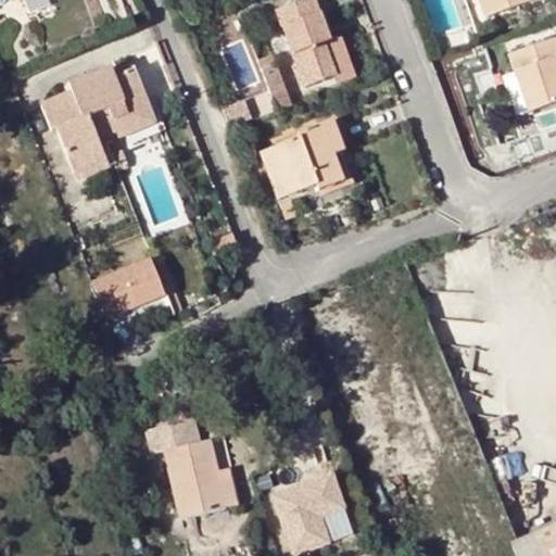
[(323,45),(330,41),(315,0),(305,0),(277,11),(305,88),(335,77),(323,45)]
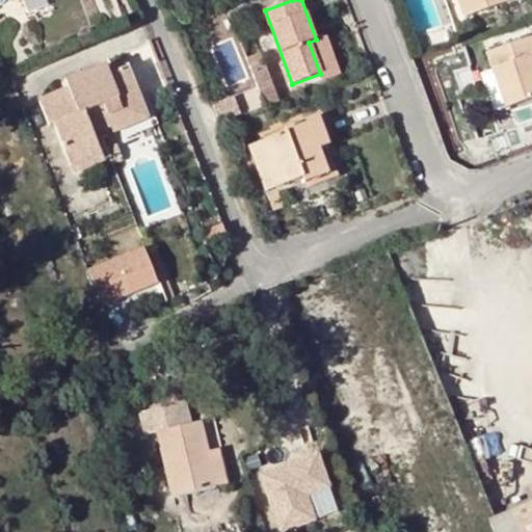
[(458,0),(463,17),(512,0),(511,0),(458,0)]
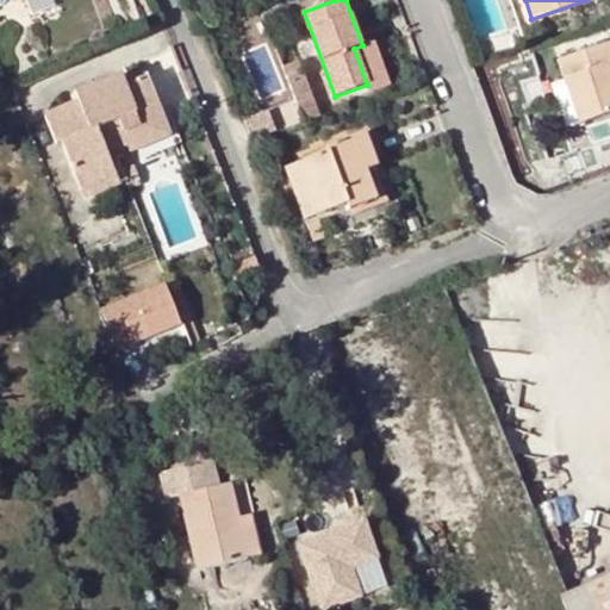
[(318,114),(303,57),(279,63),(273,41),(251,47),(272,126),(318,114)]
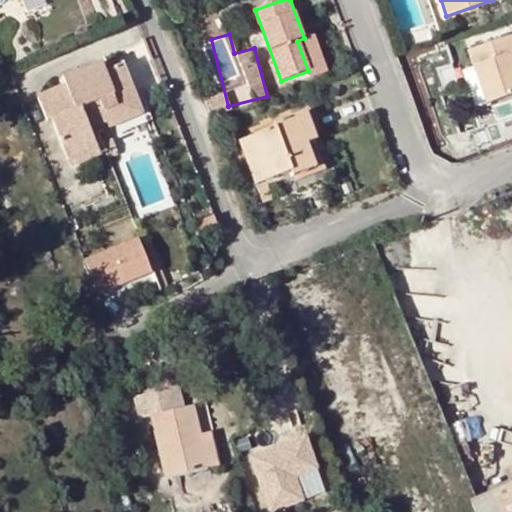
[(511,36),(468,51),(473,66),(486,102),(487,105),(511,96),(511,36)]
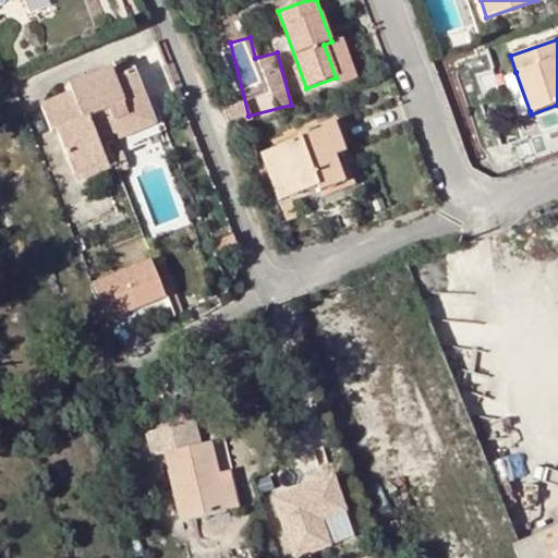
[(344,73),(331,41),(324,45),(336,77),(344,73)]
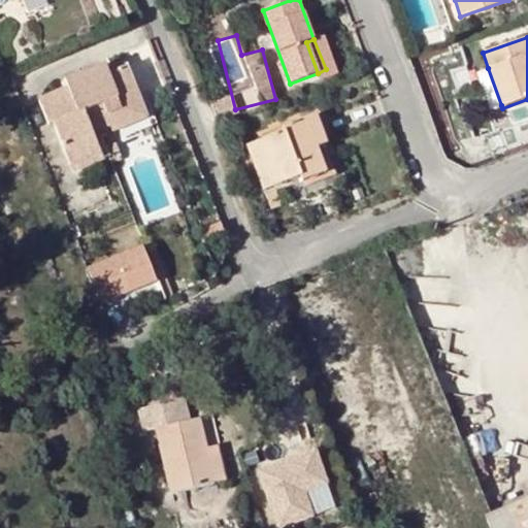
[(70,89),(41,99),(51,126),(56,125),(67,157),(100,145),(95,133),(101,131),(112,128),(114,133),(149,121),(129,68),(109,74),(106,65),(66,79),(70,89)]
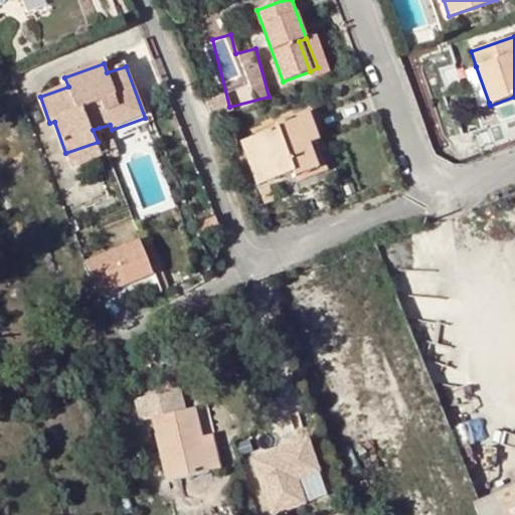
[(478,108),(489,103),(476,66),(465,69),(478,108)]
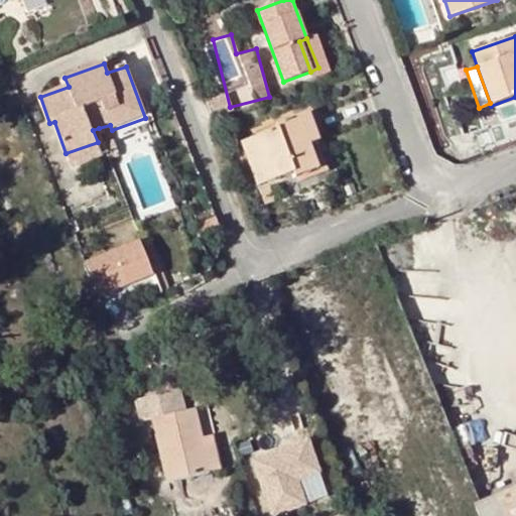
[(277,128),(242,142),(258,185),(294,172),(297,176),(328,164),(307,112),(277,124),(277,128)]
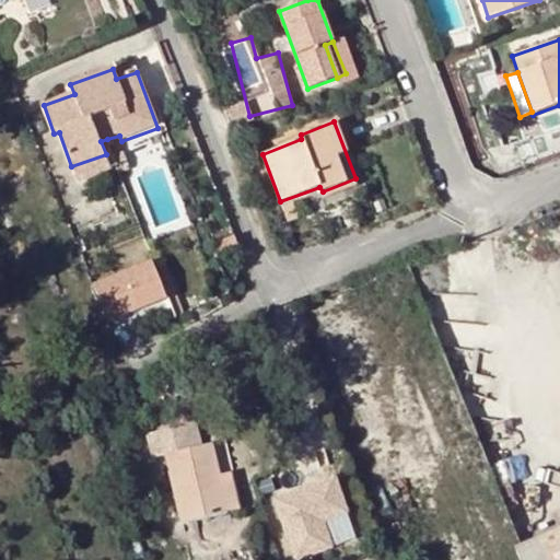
[(117,167),(107,139),(101,141),(106,154),(71,166),(78,183),(117,167)]
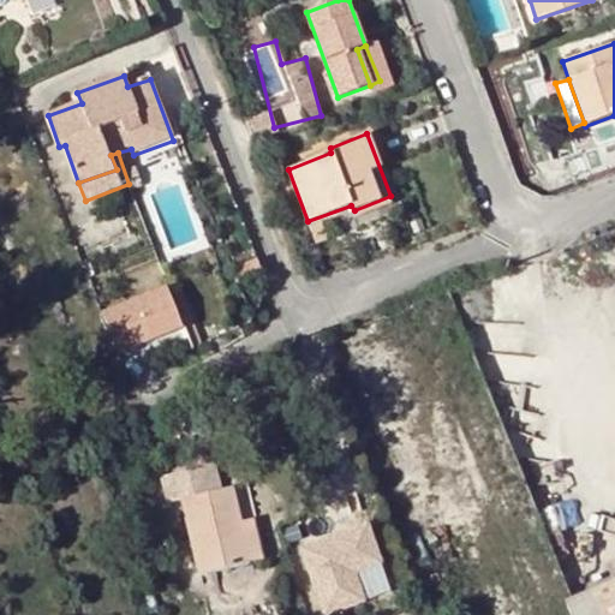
[(100,312),(115,352),(179,327),(163,288),(100,312)]
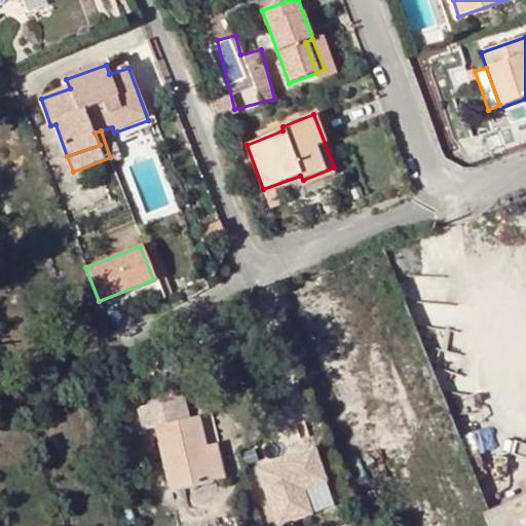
[(171,492),(214,482),(207,447),(200,417),(155,428),(171,492)]
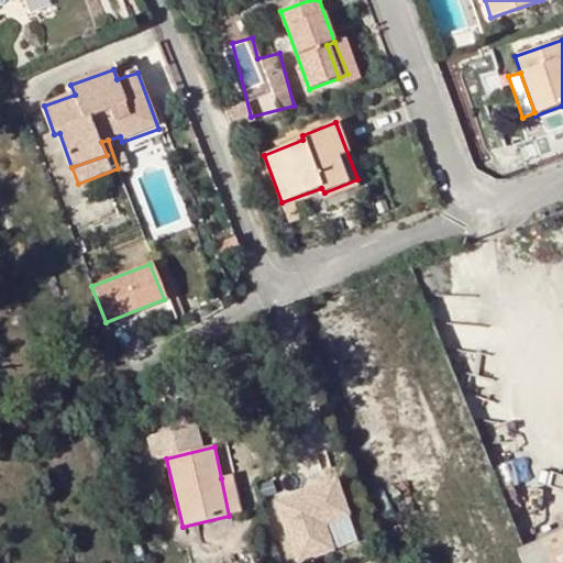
[(232,476),(223,477),(235,515),(240,512),(232,476)]
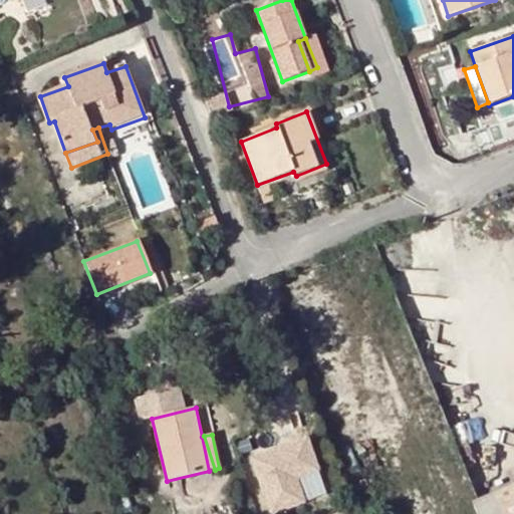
[(204,436),(202,437),(209,471),(215,470),(204,436)]
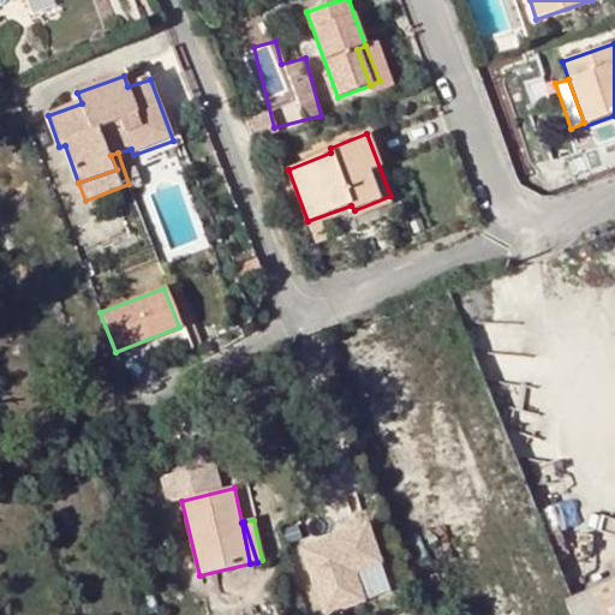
[(386,572),(371,532),(305,556),(326,614),(353,614),(370,609),(359,581),(386,572)]
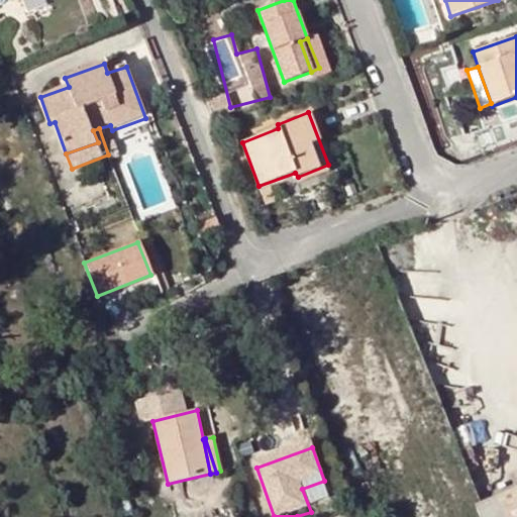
[(516,516),(516,486),(482,501),(488,516),(516,516)]
